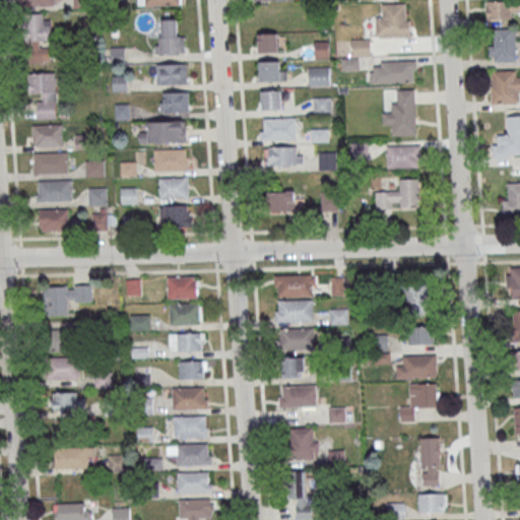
[(519,0),(486,1),(486,19),(513,19),(513,11),(519,11),(519,0)]
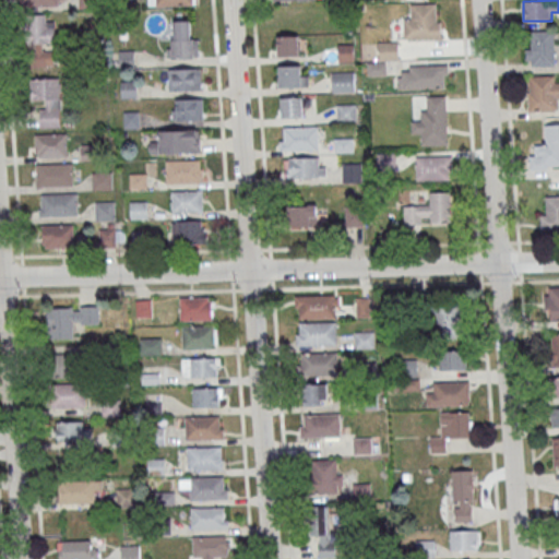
[(441,39),(440,7),(412,7),(412,18),(403,18),(403,39),(441,39)]
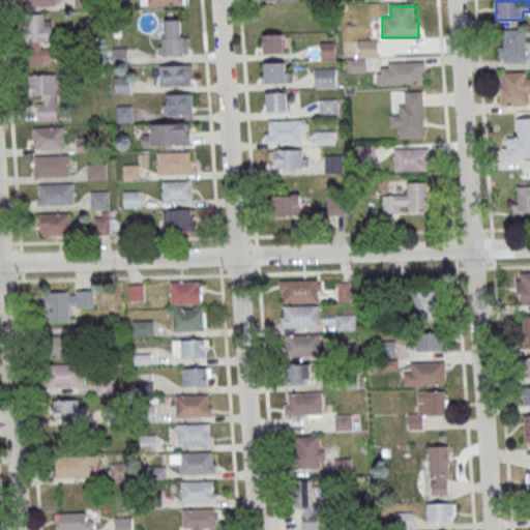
[(28,63),(53,62),(52,42),(51,13),(26,15),(28,63)]
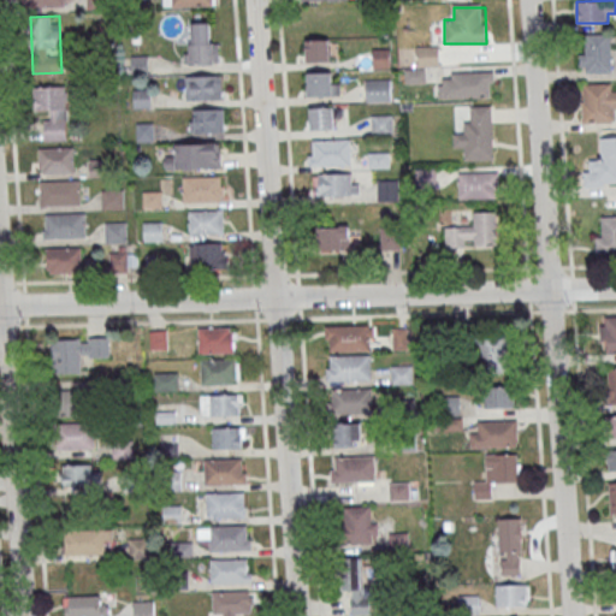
[(220,64),(220,39),(209,39),(209,23),(185,23),(187,65),(220,64)]
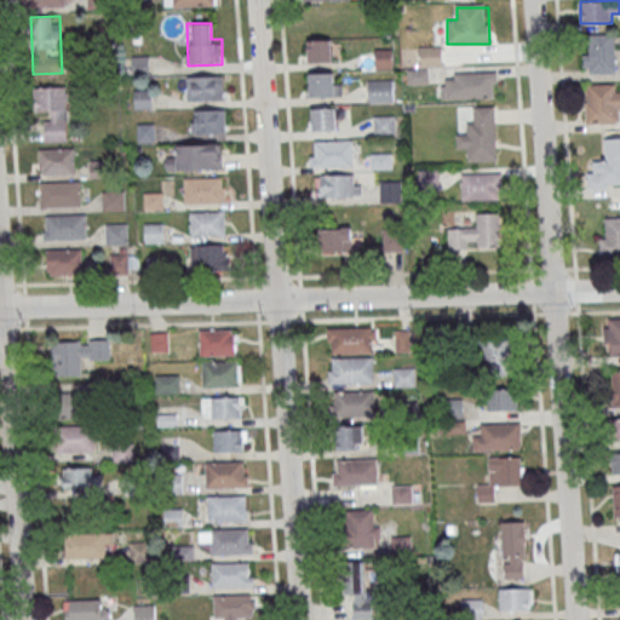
[(614,34),(585,34),(585,74),(615,73),(614,34)]
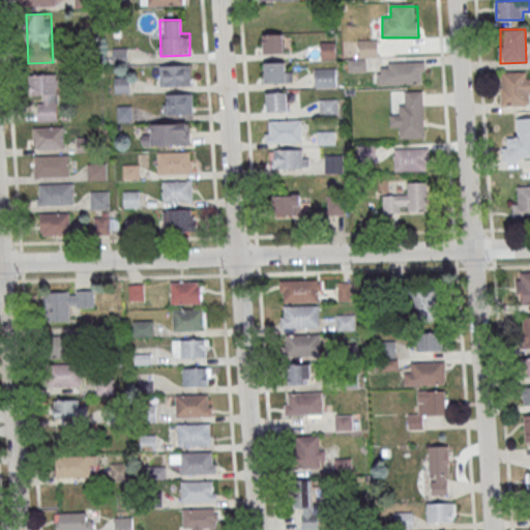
[(284,34),(259,34),(259,54),(284,54),(284,34)]
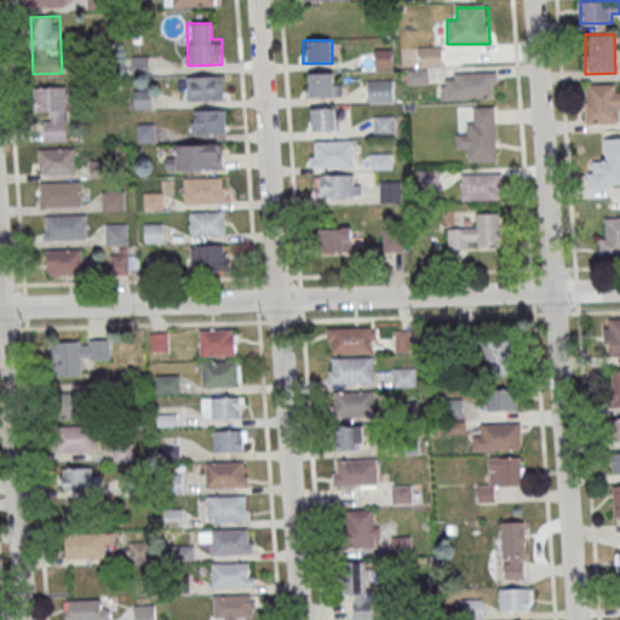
[(419,46),(419,68),(442,68),(442,46),(419,46)]
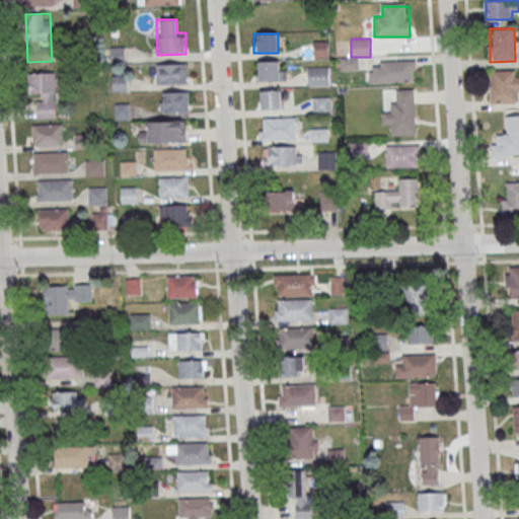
[(312,58),(328,58),(328,41),(312,41),(312,58)]
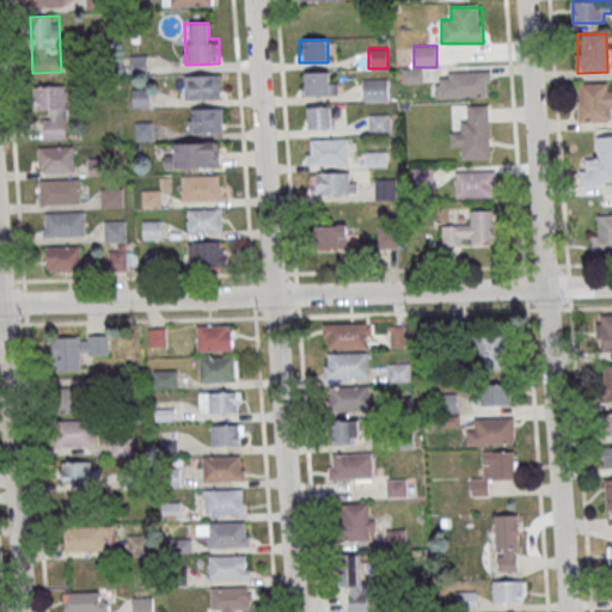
[(435,97),(487,96),(487,81),(490,81),(490,71),(448,72),(448,77),(435,78),(435,97)]
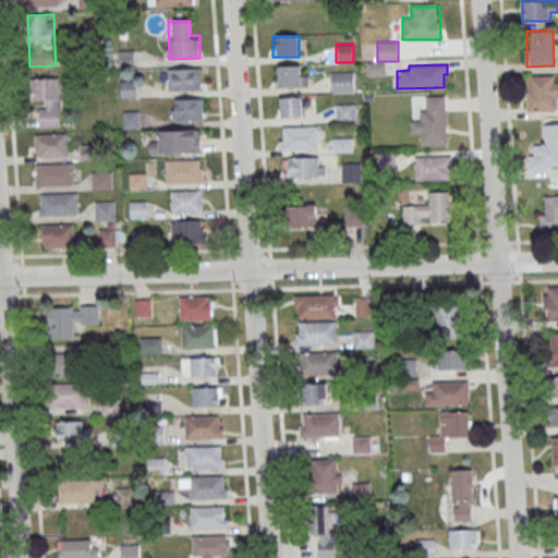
[(276,65),(276,87),(306,87),(306,65),(276,65)]
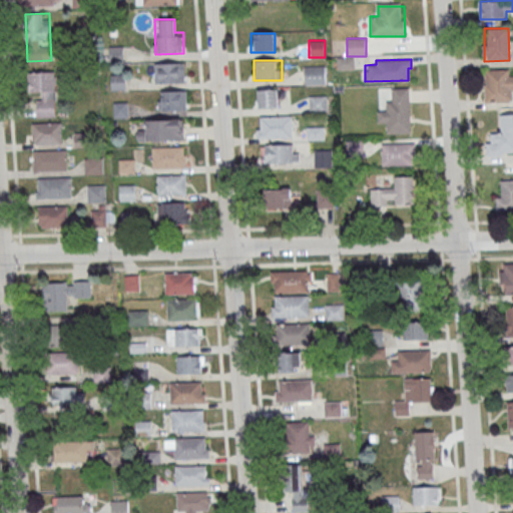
[(154,83),(186,83),(186,62),(154,62),(154,83)]
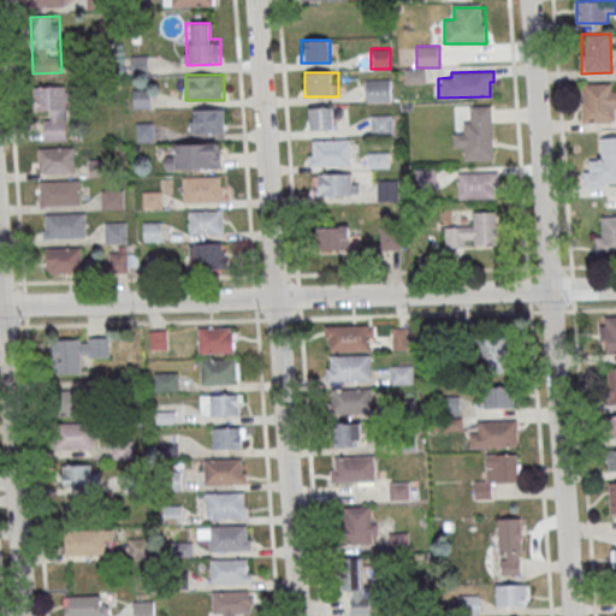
[(391,78),(365,78),(365,101),(391,101),(391,78)]
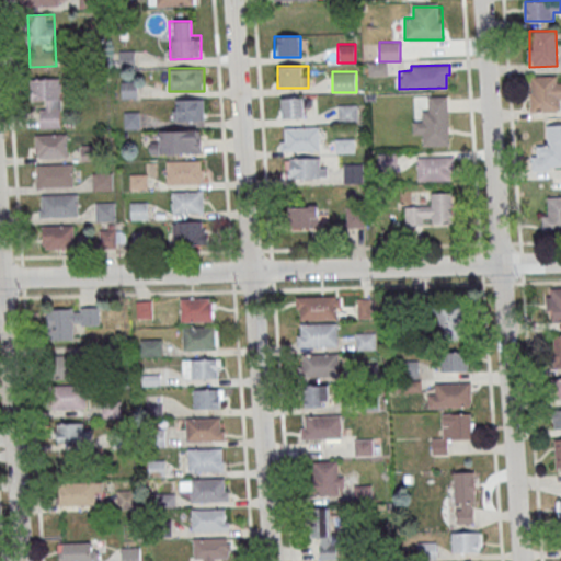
[(559,112),(559,98),(560,98),(560,76),(531,77),(530,112),(559,112)]
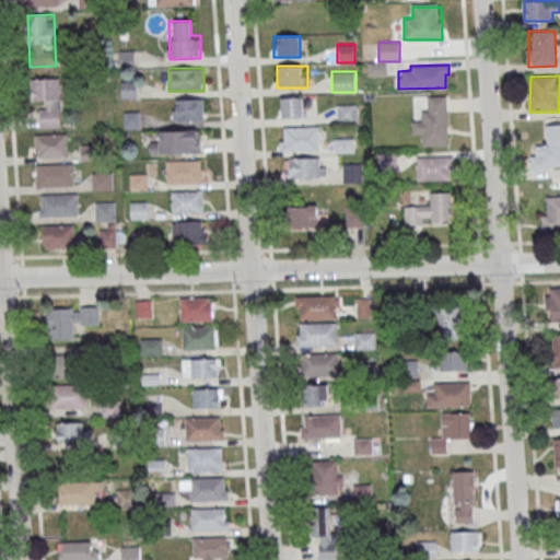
[(42,128),(62,128),(61,78),(32,79),(32,101),(41,101),(42,128)]
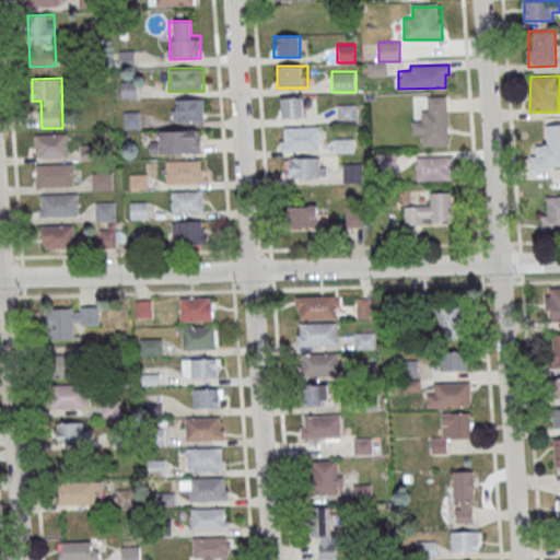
[(446,95),(447,144),(422,144),(422,133),(412,133),(412,120),(421,120),(421,111),(428,111),(428,96),(446,95)]
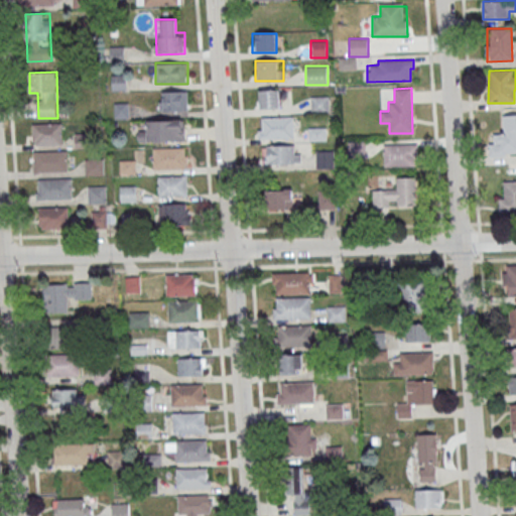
[(257,90),(257,109),(279,109),(279,90),(257,90)]
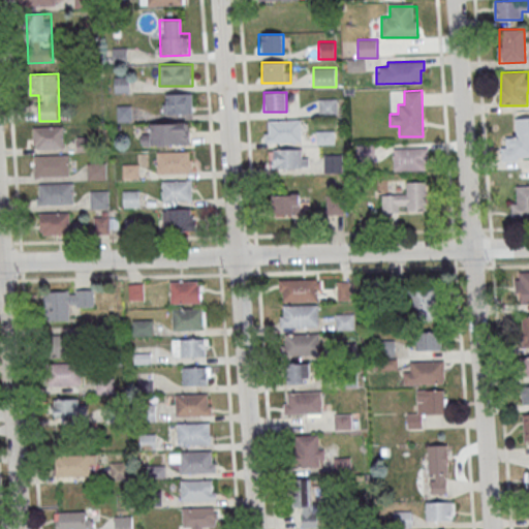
[(164,114),(189,114),(189,93),(164,93),(164,114)]
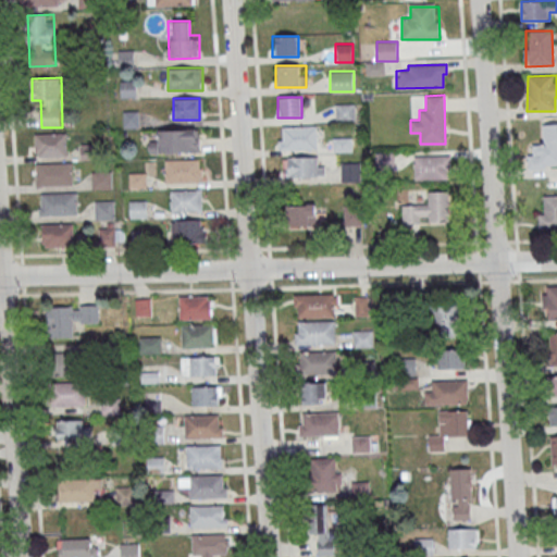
[(336,122),(355,122),(355,103),(336,103),(336,122)]
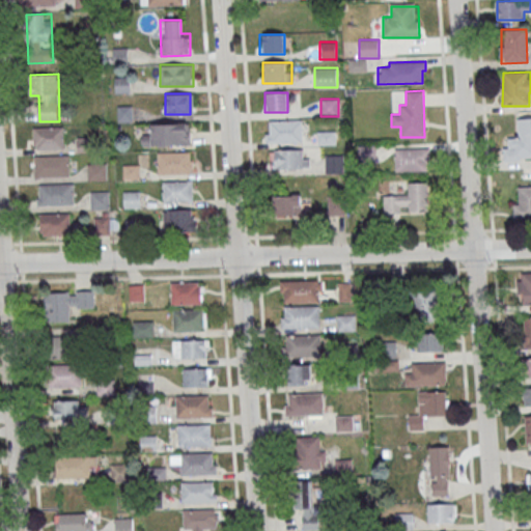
[(530,117),(518,118),(518,139),(503,139),(504,161),(530,160),(530,117)]
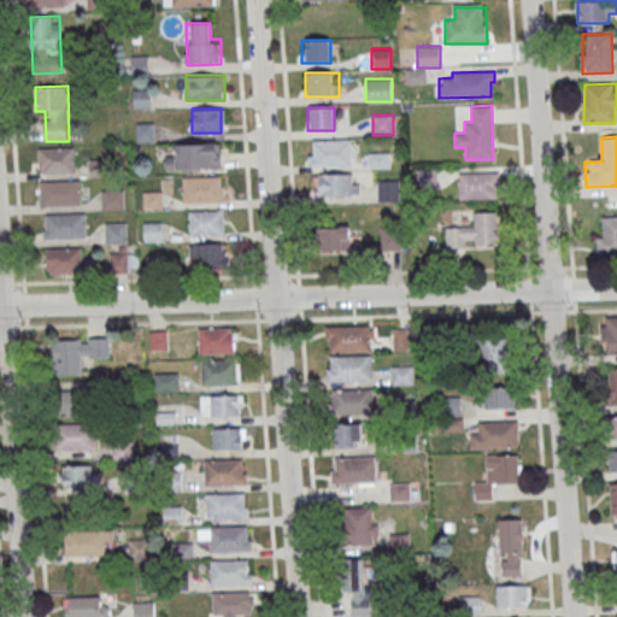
[(351,140),(311,140),(311,165),(351,165),(351,140)]
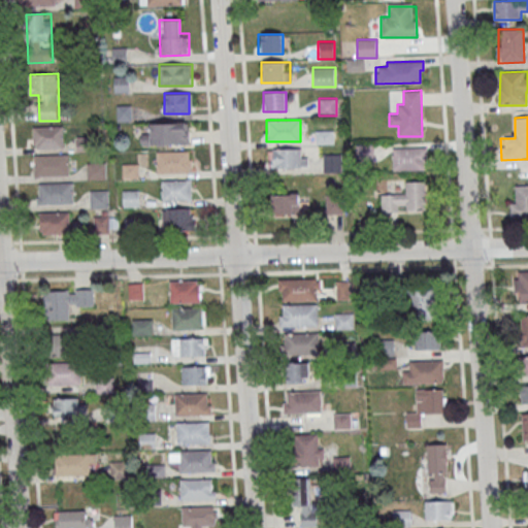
[(189,144),(189,123),(152,123),(152,133),(141,133),(141,144),(189,144)]
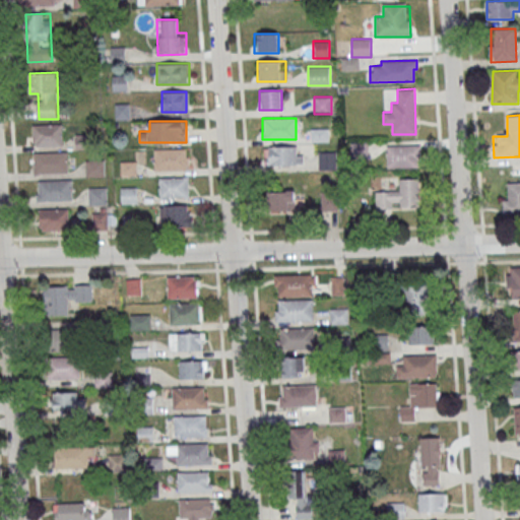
[(63,124),(33,124),(33,145),(63,145),(63,124)]
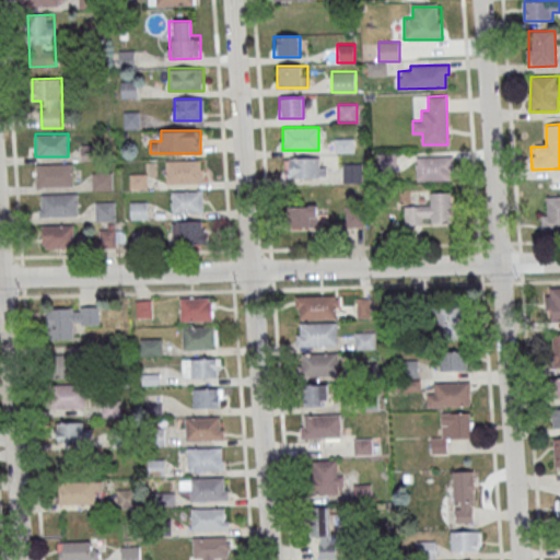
[(335,152),(354,152),(354,138),(335,138),(335,152)]
